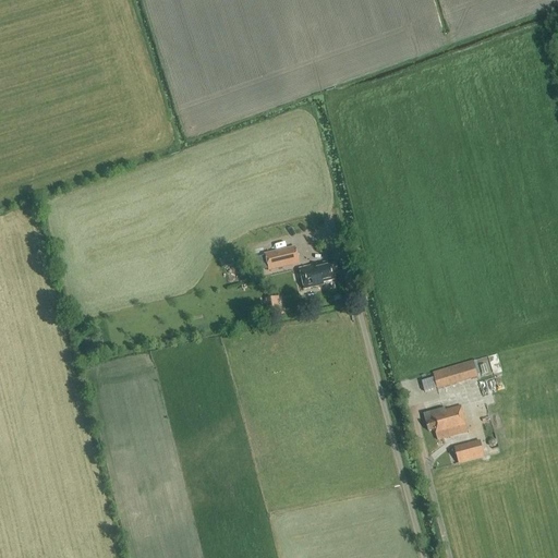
[(265,255),(268,270),(298,264),(294,247),(265,255)]
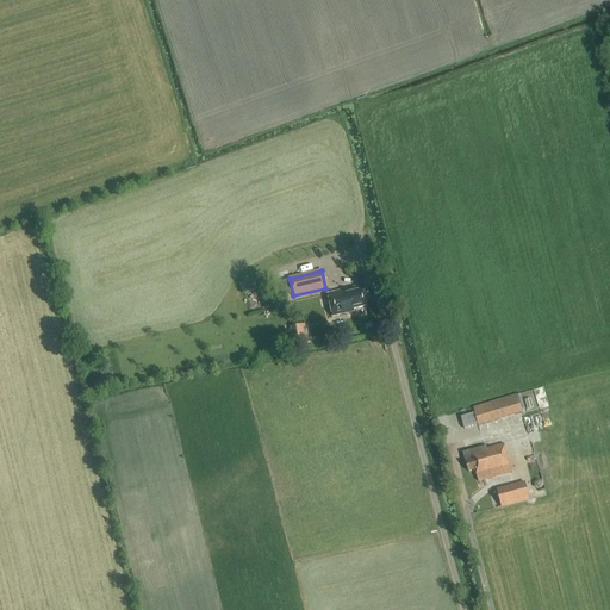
[(359,287),(327,294),(332,316),(353,311),(353,309),(365,306),(363,300),(369,299),(367,290),(359,291),(359,287)]
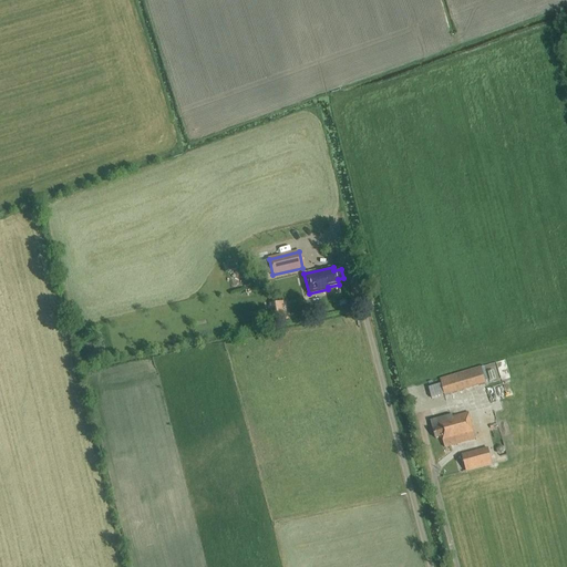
[(289,320),(289,312),(284,312),(282,300),(269,301),(270,321),(289,320)]
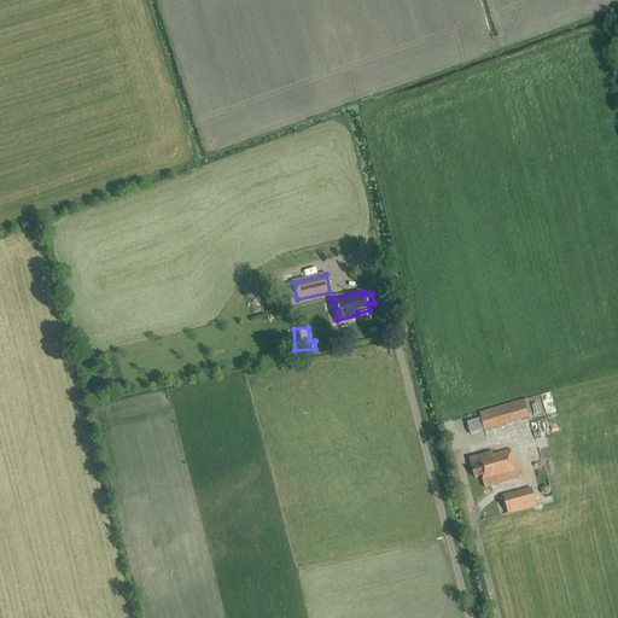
[(523,400),(479,413),(484,431),(529,418),(523,400)]
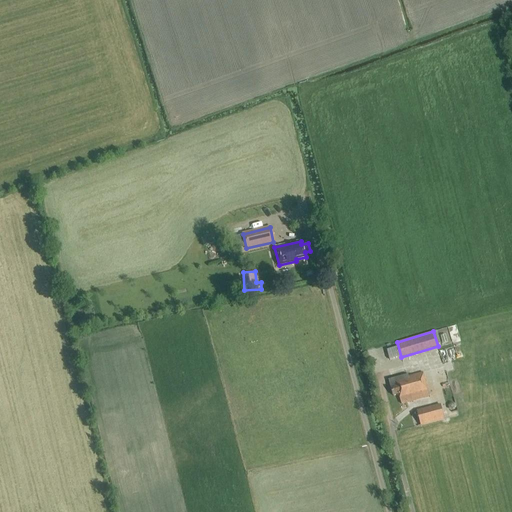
[(393,396),(397,395),(400,404),(428,397),(422,373),(409,377),(408,374),(389,380),(393,396)]
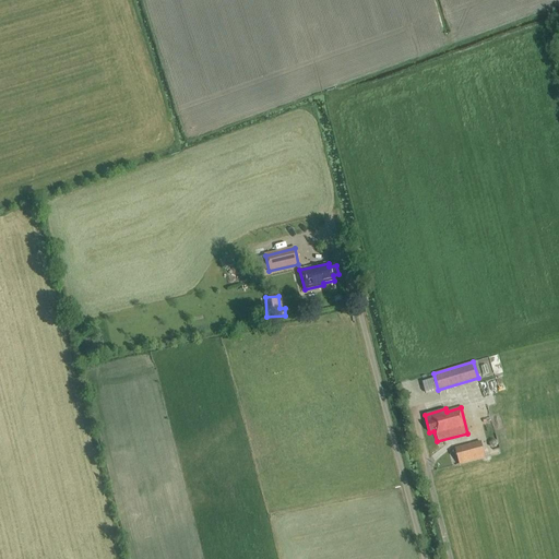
[(455,448),(460,465),(486,459),(482,441),(455,448)]
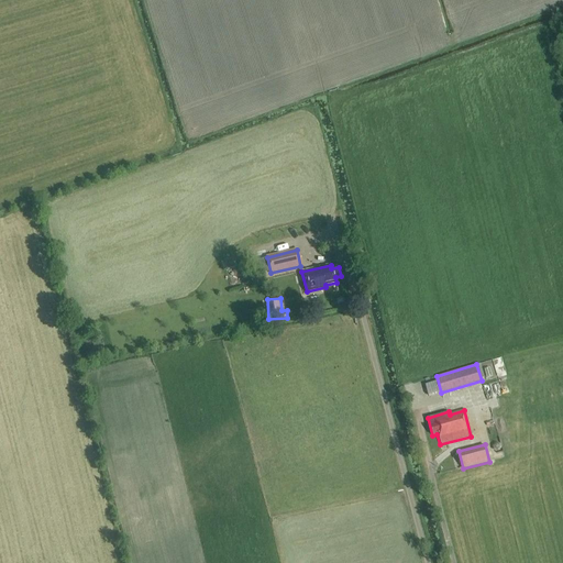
All buildings are outlined.
